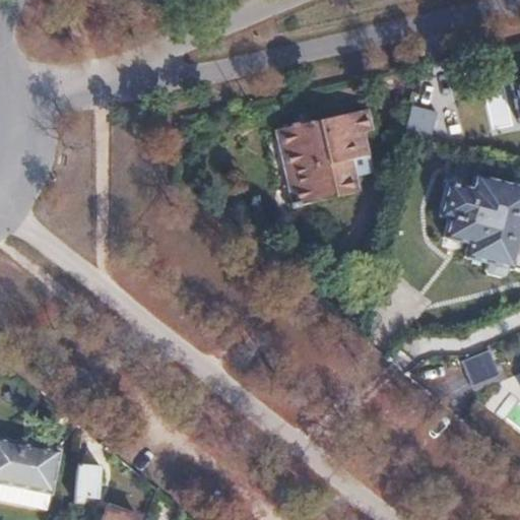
[(503,87),(485,91),(494,128),(512,123),(503,87)]
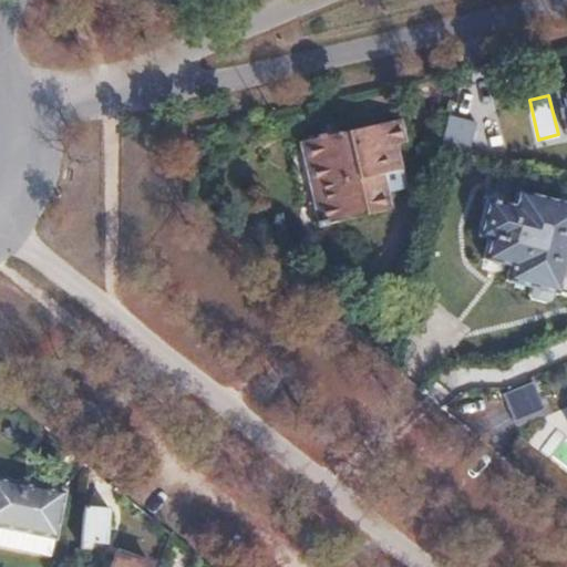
[(475,123),(450,116),(441,151),(467,157),(475,123)]
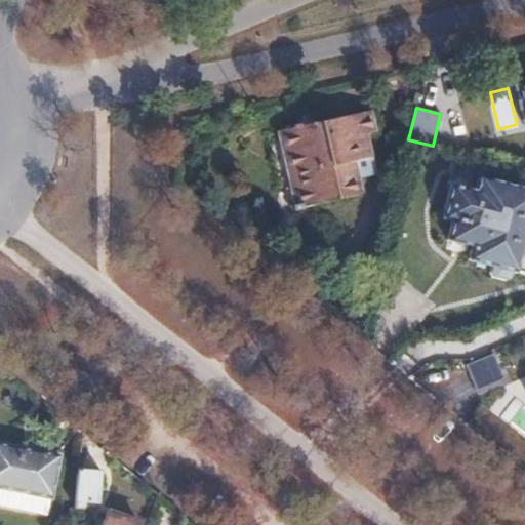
[(363,111),(280,130),(298,211),(353,198),(345,164),(362,160),(357,136),(368,133),(363,111)]
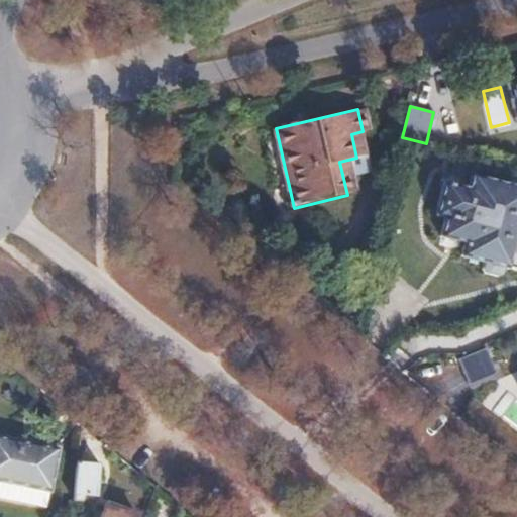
[(441,182),(433,215),(443,217),(438,236),(463,242),(460,254),(484,261),(483,267),(485,272),(497,275),(502,271),(503,266),(506,266),(516,221),(516,180),(508,178),(503,182),(470,174),(466,188),(441,182)]
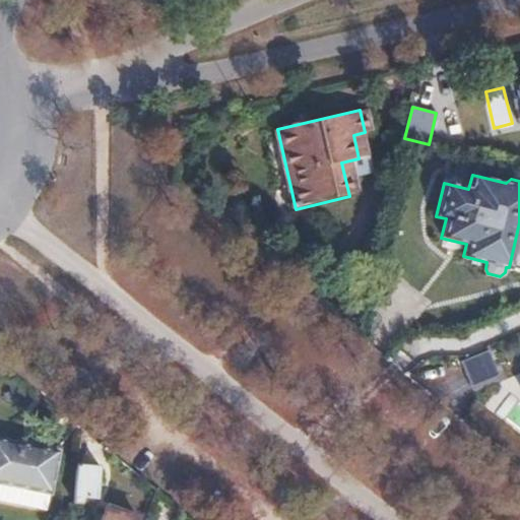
[(460,361),(469,386),(498,376),(489,350),(460,361)]
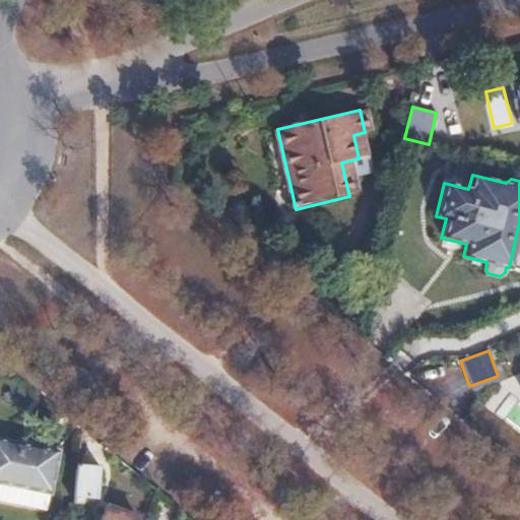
[(0,439),(0,481),(48,492),(59,452),(0,439)]
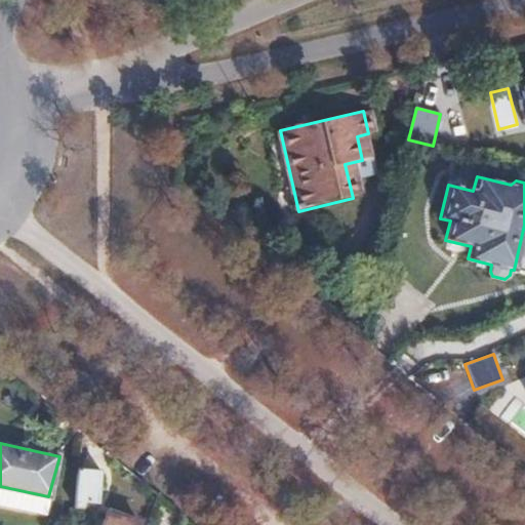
[(78,468),(75,505),(96,507),(101,471),(78,468)]
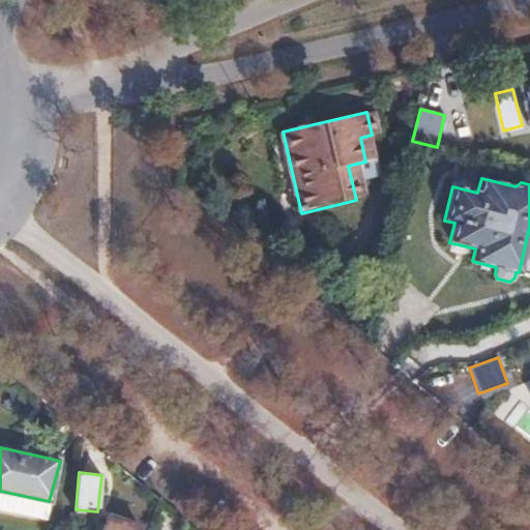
[(110,516),(105,529),(138,529),(140,525),(110,516)]
